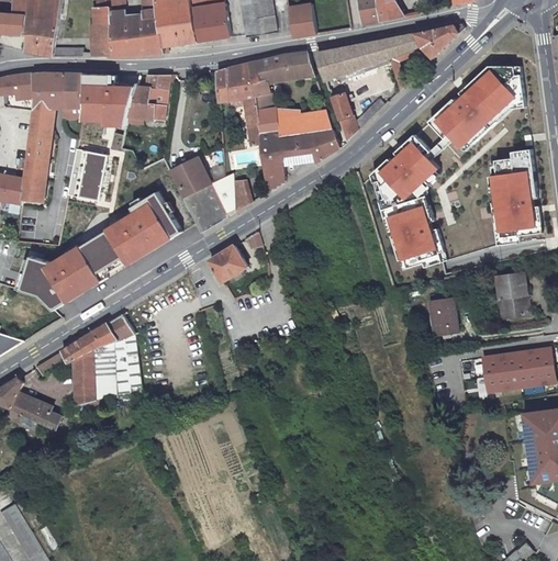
[(10,0),(10,13),(26,15),(25,18),(43,19),(43,17),(56,17),(57,0),(10,0)]
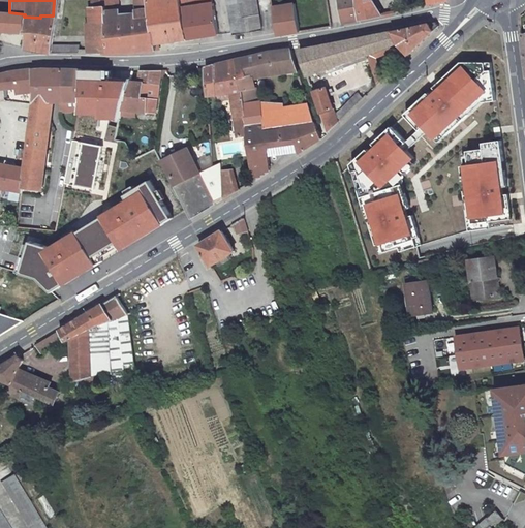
[(103,52),(100,0),(88,0),(90,22),(89,23),(90,52),(103,52)]
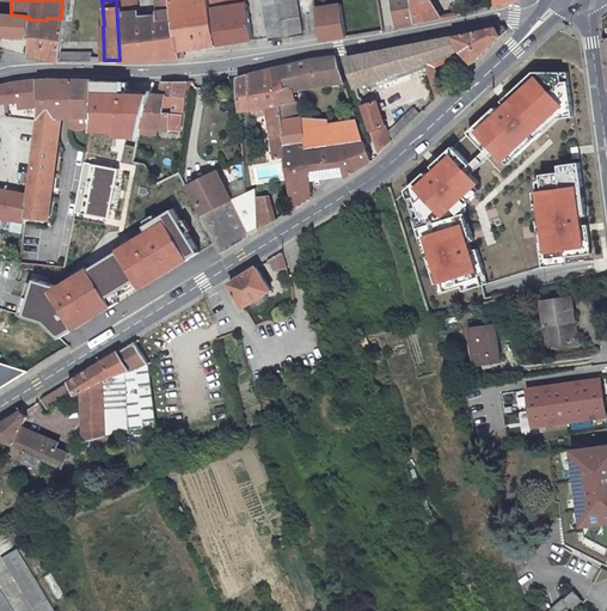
[(151,0),(155,22),(136,24),(133,0),(116,0),(120,60),(177,57),(176,50),(167,0),(151,0)]
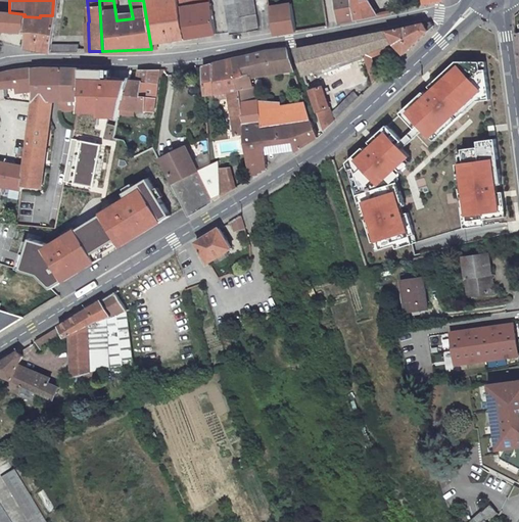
[(206,3),(176,7),(174,0),(143,0),(150,43),(211,34),(206,3)]
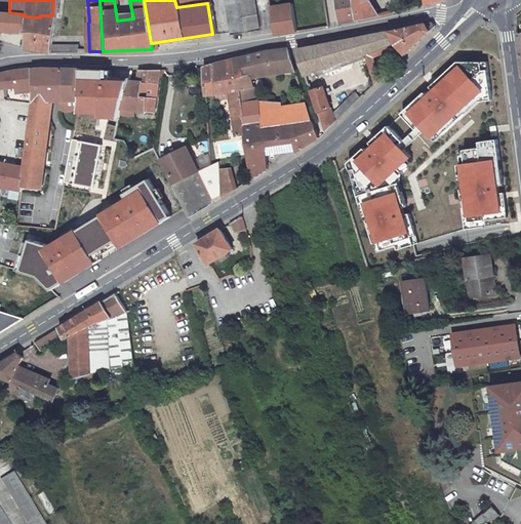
[(222,0),(228,34),(242,32),(236,0),(222,0)]
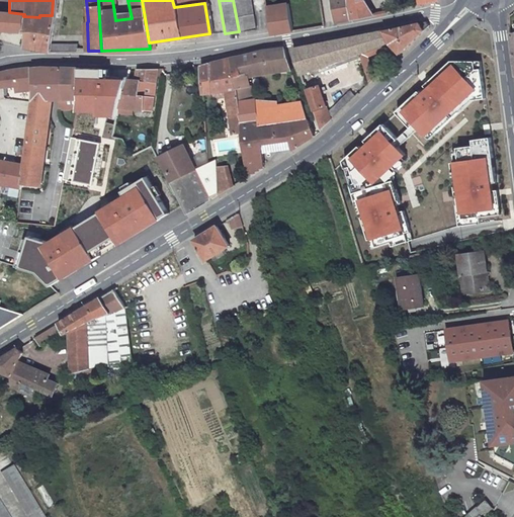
[(253,29),(248,0),(233,0),(239,31),(253,29)]
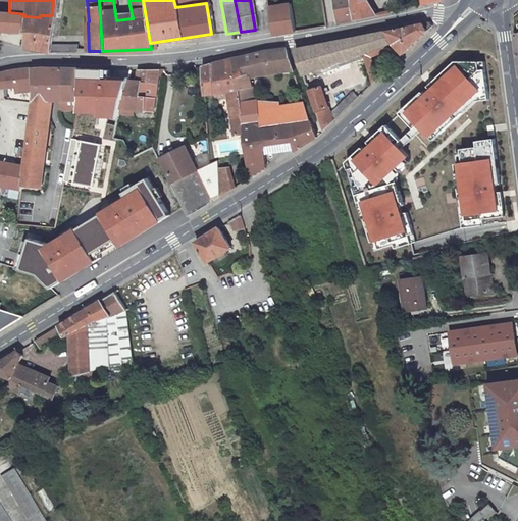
[(330,0),(335,21),(350,19),(347,0),(330,0)]
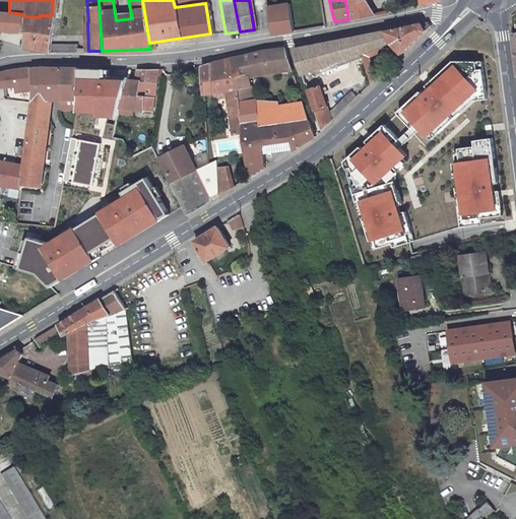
[(347,0),(350,18),(373,14),(364,0),(347,0)]
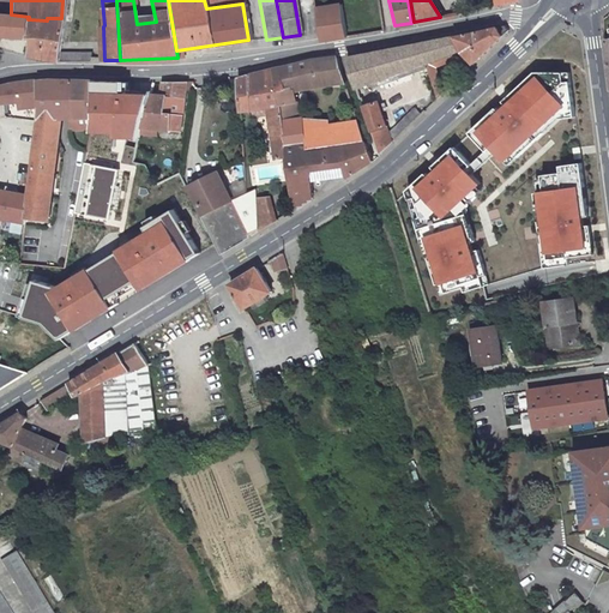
[(313,7),(319,41),(343,37),(337,4),(313,7)]
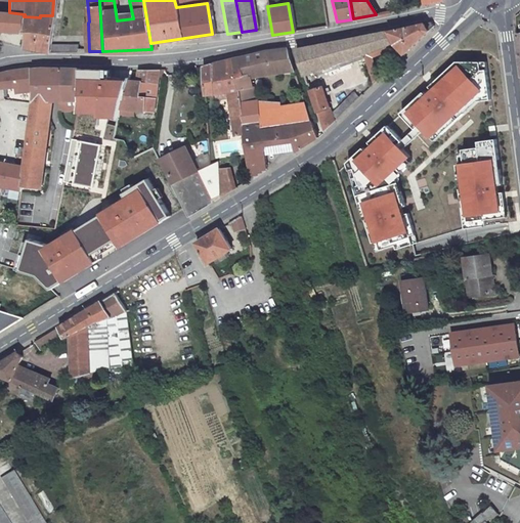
[(24,16),(25,14),(9,12),(0,11),(0,30),(23,32),(20,47),(47,51),(47,50),(68,51),(67,44),(48,44),(52,15),(40,15),(40,17),(24,16)]
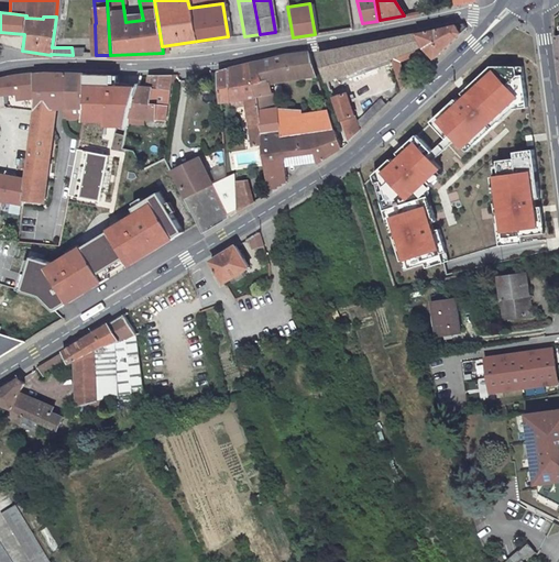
[(412,34),(382,41),(387,57),(418,44),(431,57),(459,31),(455,24),(412,34)]
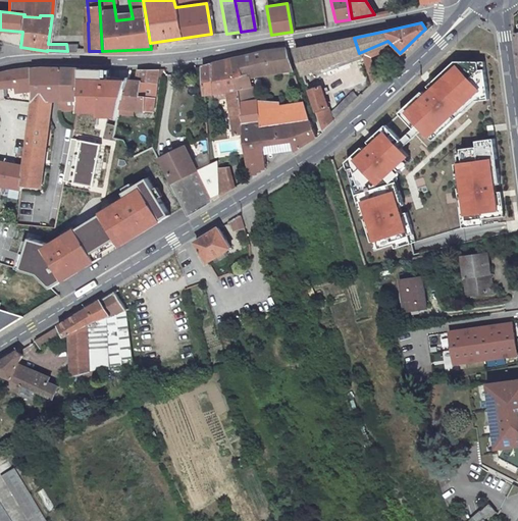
[(292,50),(300,75),(359,53),(354,38),(292,50)]
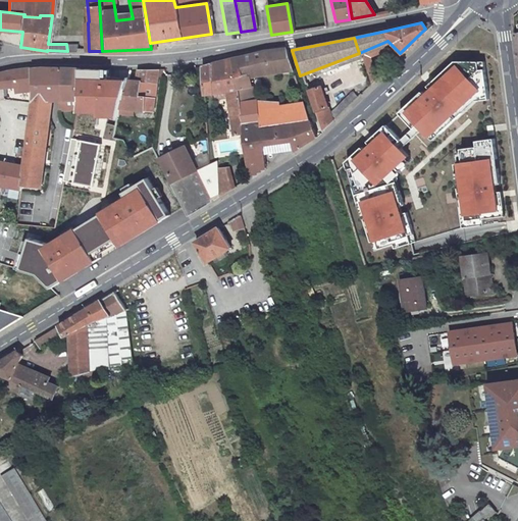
[(387,41),(359,53),(369,84),(375,77),(369,57),(386,49),(395,58),(400,53),(387,41)]
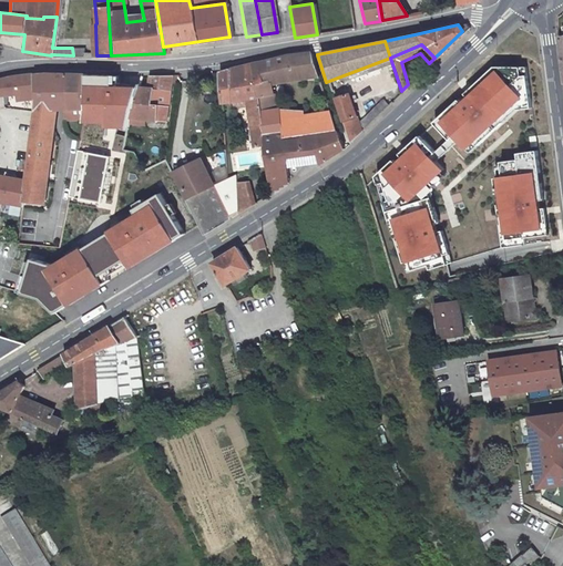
[(267,79),(292,75),(315,71),(309,52),(283,55),(255,62),(262,81),(255,82),(260,131),(279,127),(282,139),(335,131),(327,110),(300,114),(274,107),(267,79)]
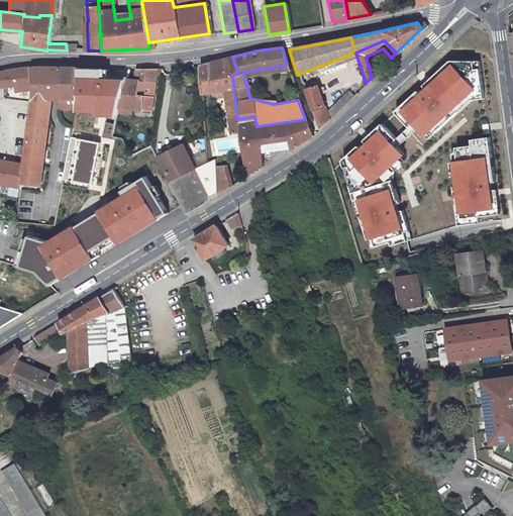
[(238,131),(237,119),(232,75),(238,74),(232,57),(197,66),(199,94),(222,90),(229,132),(238,131)]
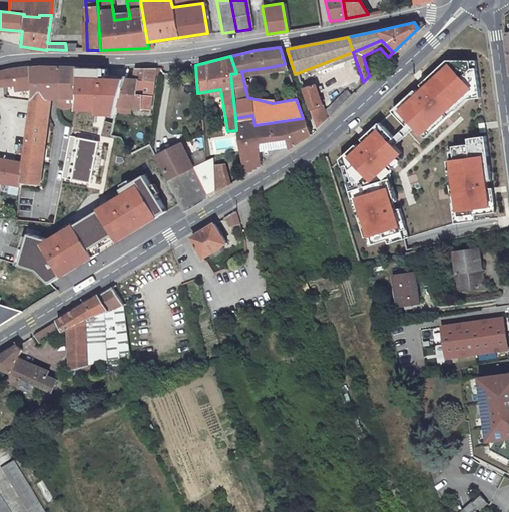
[(478,96),(473,59),(445,59),(417,84),(421,88),(416,93),(412,89),(390,110),(404,125),(408,129),(413,125),(423,136),(465,98),(478,96)]
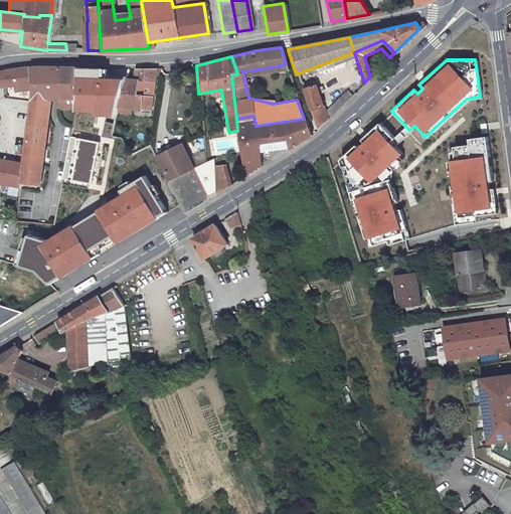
[(30,89),(21,157),(18,181),(34,183),(44,100),(55,100),(74,99),(77,67),(41,66),(28,67),(30,89)]
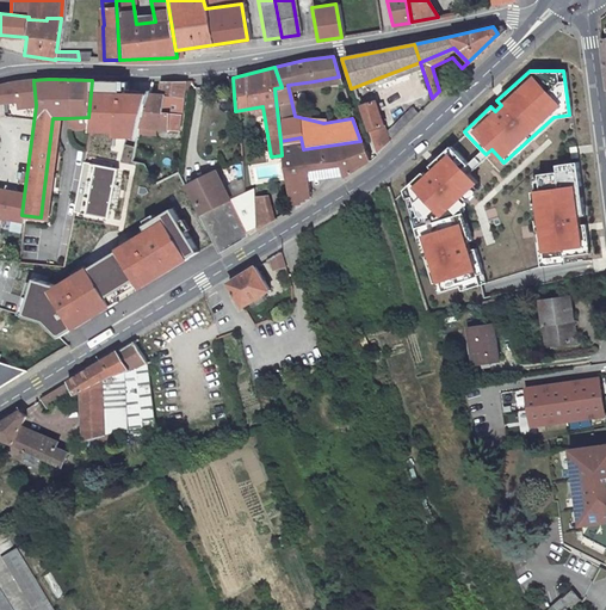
[(14,106),(36,105),(33,80),(5,84),(0,84),(0,103),(13,102),(14,106)]
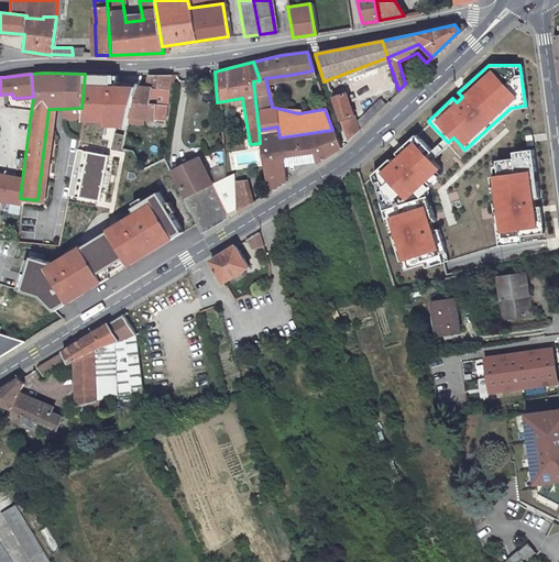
[(85,74),(81,108),(129,112),(136,86),(140,75),(85,74)]
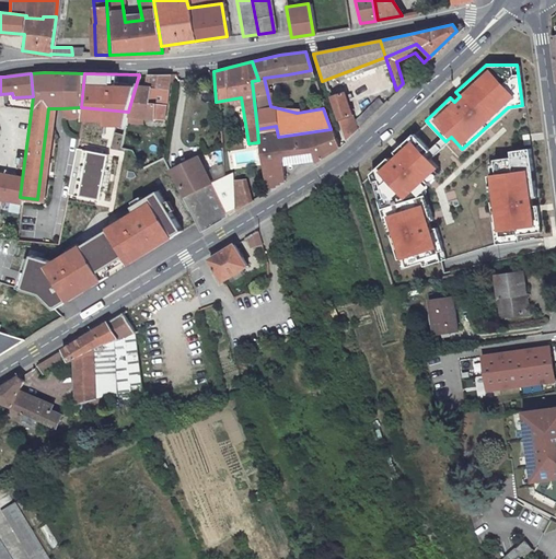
[(136,85),(128,112),(127,115),(162,119),(166,74),(145,74),(142,86),(136,85)]
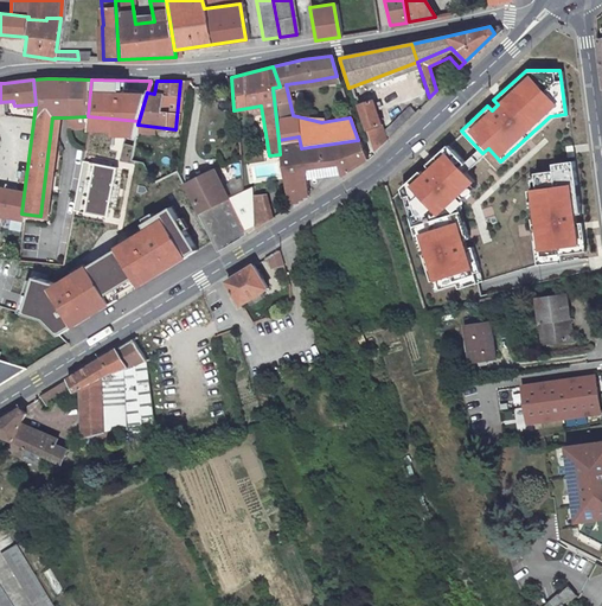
[(356,103),(366,138),(371,152),(384,140),(370,99),(356,103)]
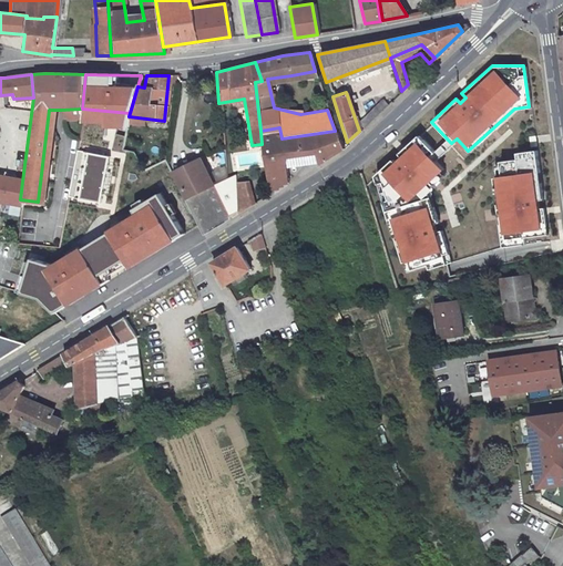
[(82,109),(61,110),(59,120),(81,117),(82,109)]
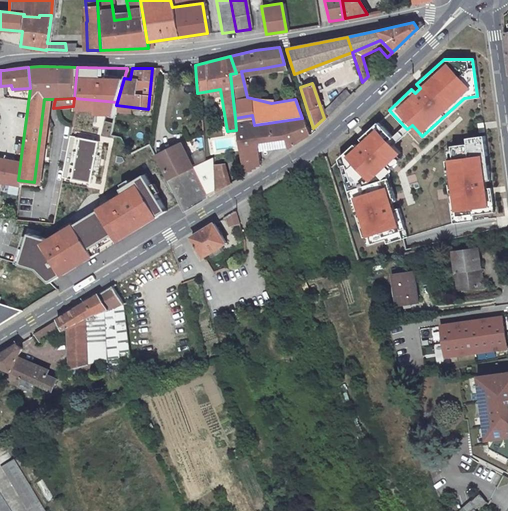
[(252,115),(235,118),(236,130),(242,174),(258,165),(256,142),(284,138),(286,147),(308,133),(302,118),(254,125),(252,115)]
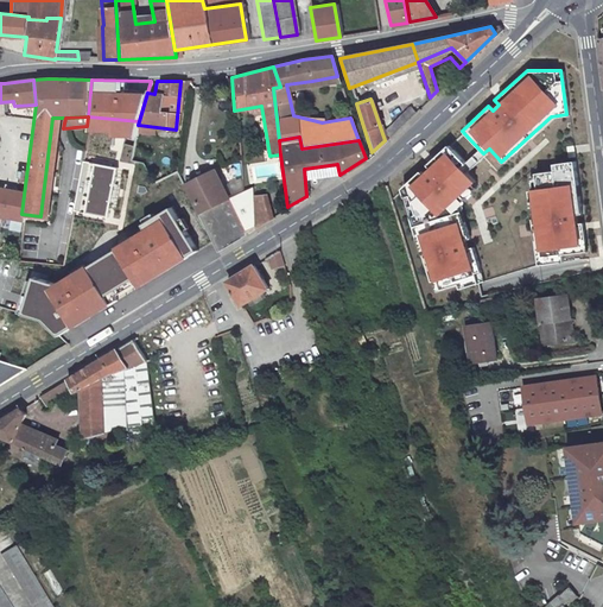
[(463,163),(446,144),(425,164),(429,168),(423,175),(418,170),(399,188),(432,290),(455,283),(457,288),(481,280),(470,246),(464,248),(462,240),(467,238),(457,202),(474,187),(470,182),(471,181),(463,172),(483,153),(478,149),(463,163)]
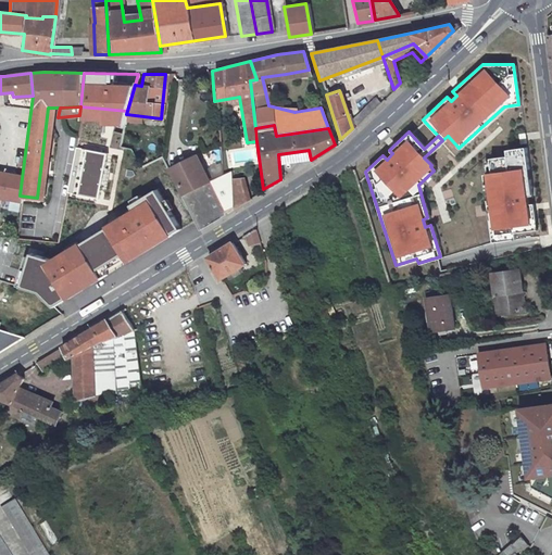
[(530,194),(523,146),(504,149),(505,155),(488,158),(489,161),(483,161),(484,173),(481,174),(490,241),(513,238),(512,231),(535,228),(531,202),(525,203),(525,194),(530,194)]
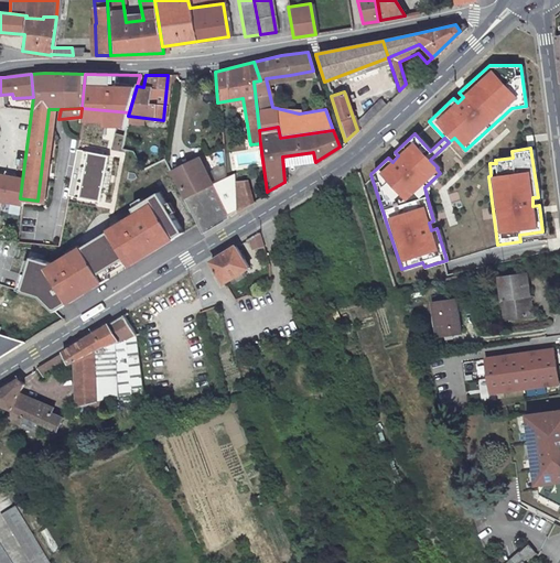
[(169,171),(182,196),(210,183),(197,157),(169,171)]
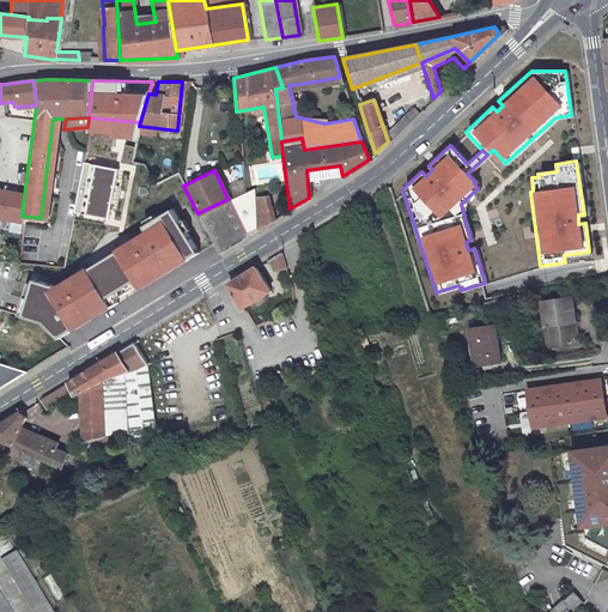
[(78,174),(74,193),(89,197),(92,176),(78,174)]
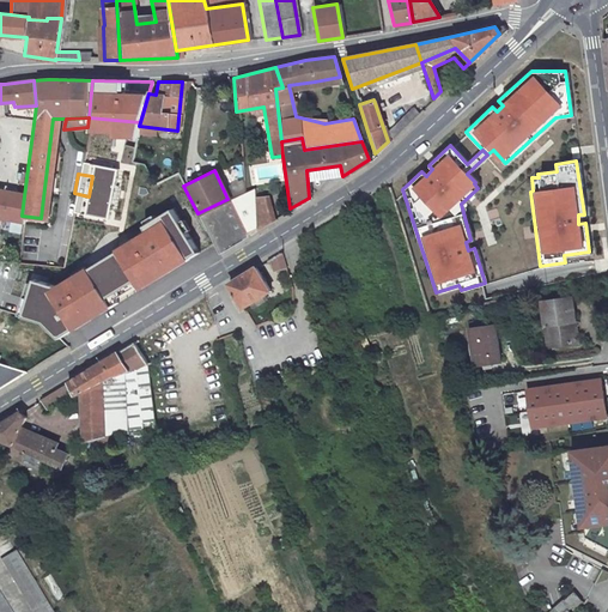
[(231,194),(243,189),(238,179),(226,183),(231,194)]
